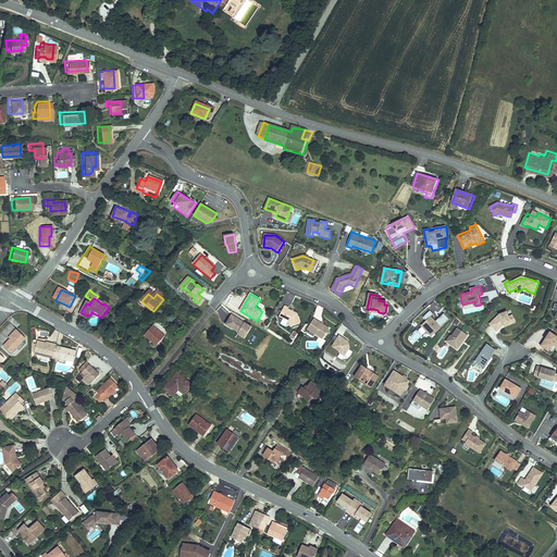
[(300,323),(297,313),(288,310),(289,308),(285,306),(280,317),(289,321),(291,326),(300,323)]
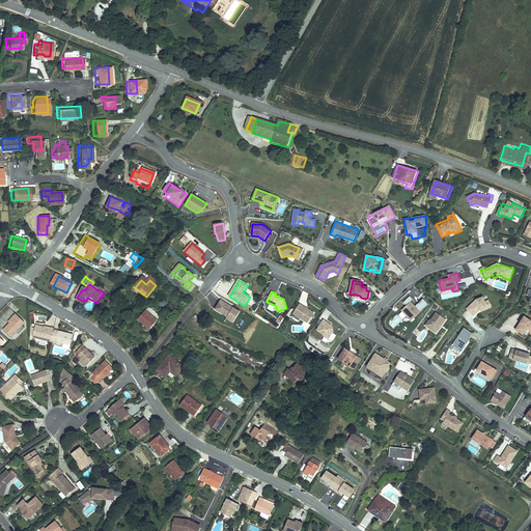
[(365,302),(370,298),(371,292),(368,292),(367,298),(365,299),(361,298),(360,296),(356,295),(355,297),(360,301),(365,302)]
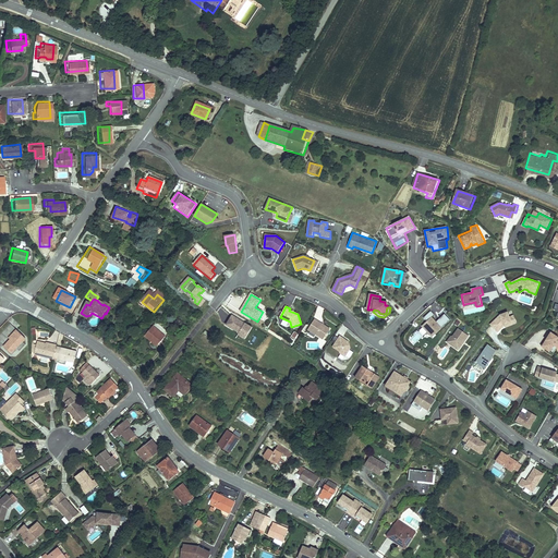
[(434,314),(431,310),(423,316),(427,319),(421,325),(432,336),(451,318),(445,312),(436,319),(432,315),(434,314)]
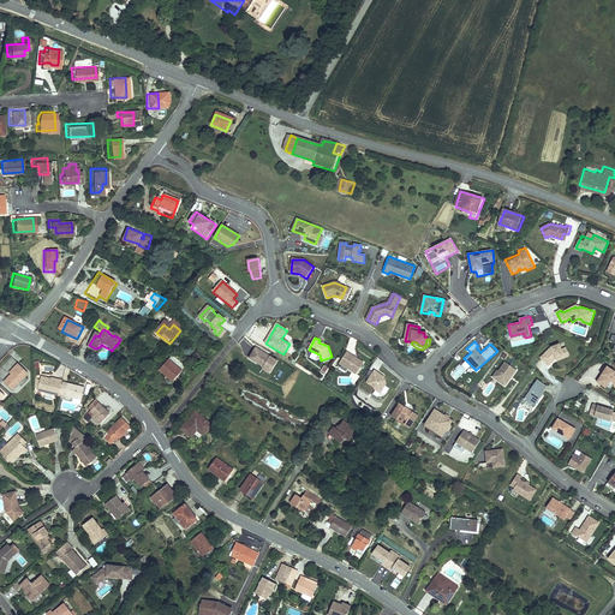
[(562,350),(561,344),(553,347),(542,357),(550,365),(556,359),(565,356),(562,350)]
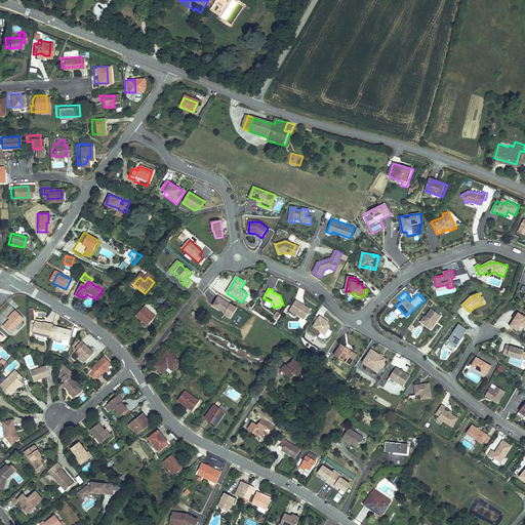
[(239,307),(218,294),(213,305),(226,312),(225,314),(232,318),(239,307)]
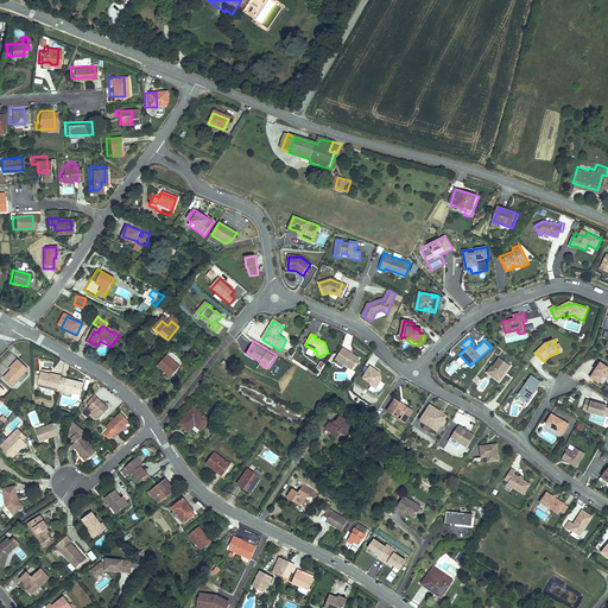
[(563,352),(559,344),(556,346),(558,352),(550,355),(551,358),(563,352)]
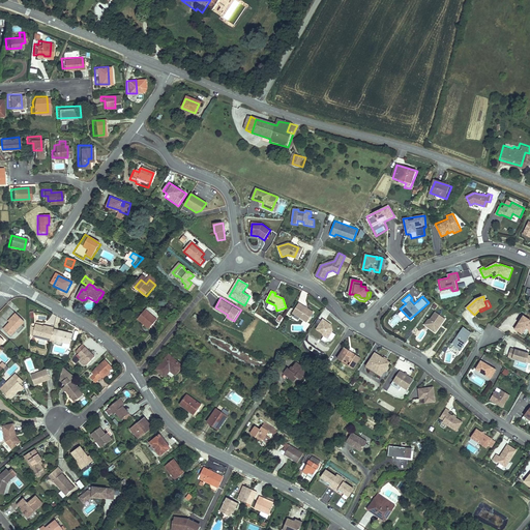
[(314,313),(299,303),(293,314),(307,322),(314,313)]
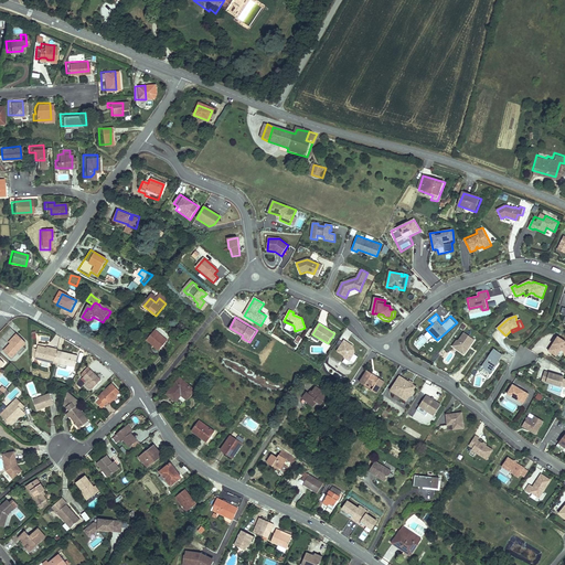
[(168,342),(153,332),(145,343),(158,353),(168,342)]
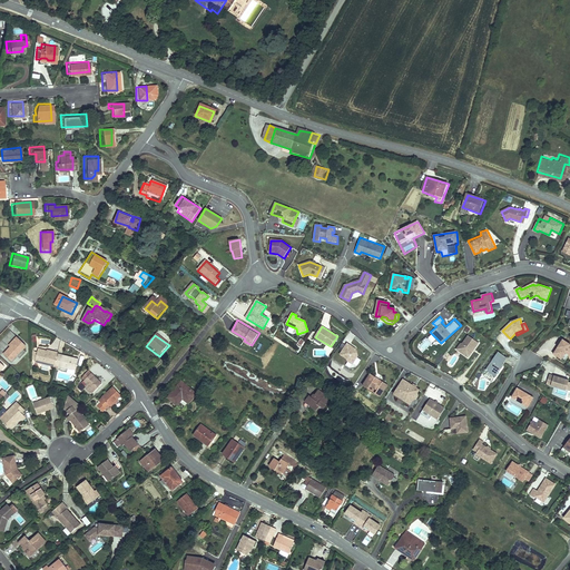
[(475,349),(480,343),(469,335),(463,343),(462,344),(458,350),(464,354),(473,353),(473,351),(474,349),(475,349)]
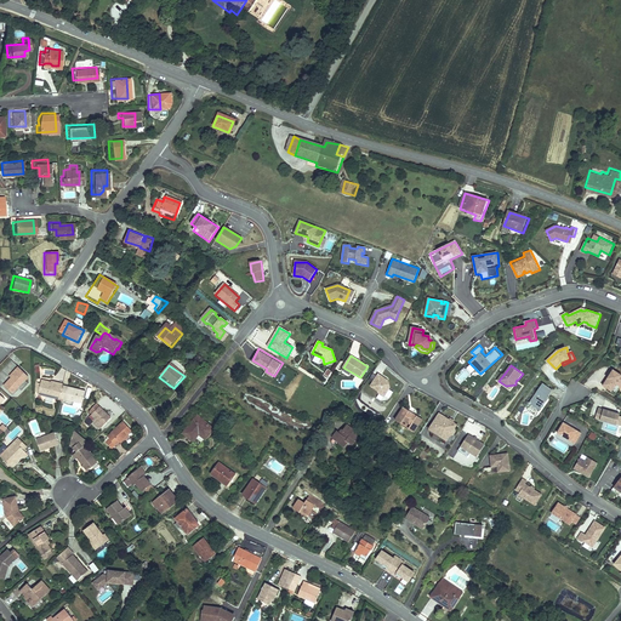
[(5,387),(11,393),(27,379),(18,370),(16,372),(18,375),(12,381),(5,387)]
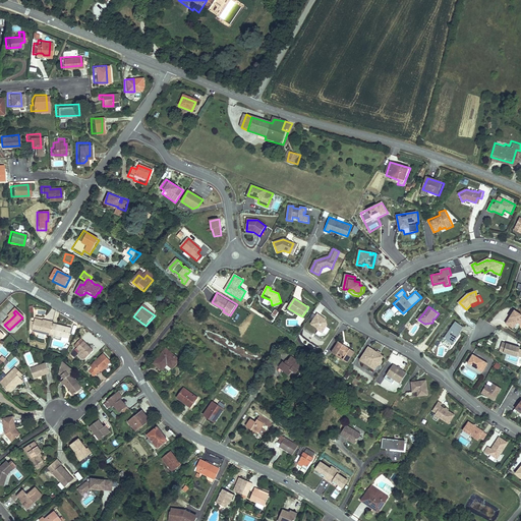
[(520,313),(516,310),(507,324),(514,328),(518,322),(519,321),(520,321),(520,313)]
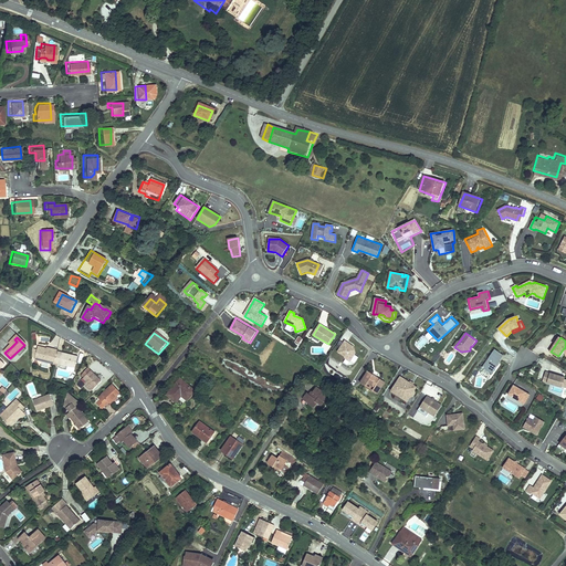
[(356,354),(355,347),(353,347),(350,346),(352,345),(345,342),(343,345),(344,346),(343,348),(341,348),(338,352),(346,357),(346,359),(350,362),(356,354)]
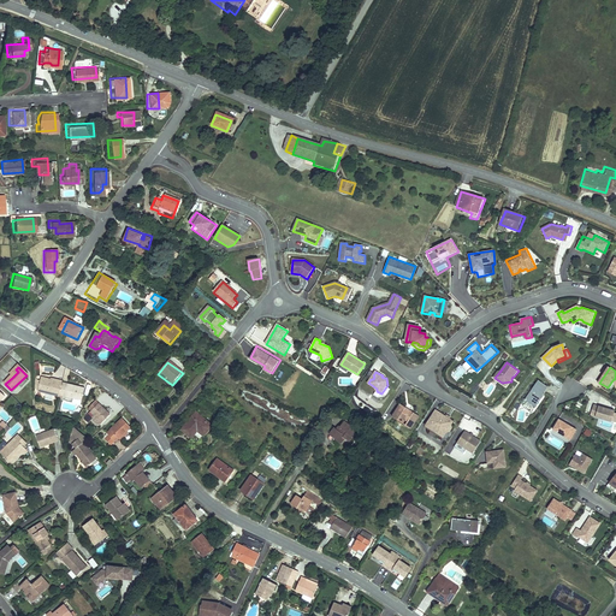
[(485,391),(483,395),(487,398),(498,381),(491,378),(483,390),(485,391)]
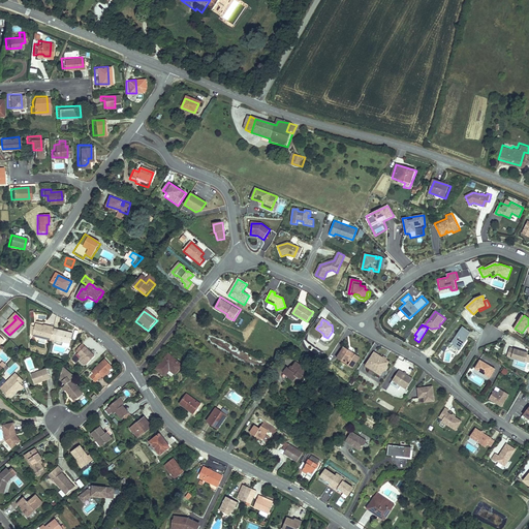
[(461,350),(467,341),(465,340),(467,338),(471,332),(463,327),(452,343),(461,350)]
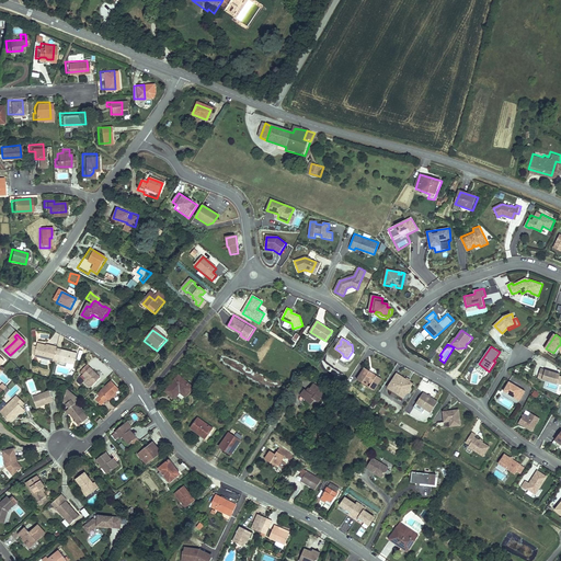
[(52,366),(55,354),(55,352),(36,348),(33,362),(52,366)]
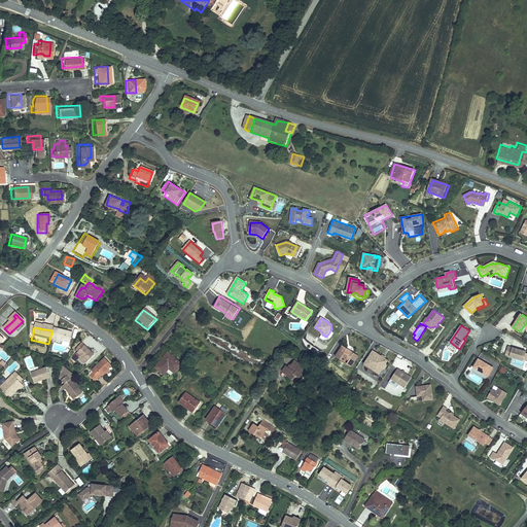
[(68,348),(70,338),(51,332),(48,344),(68,348)]
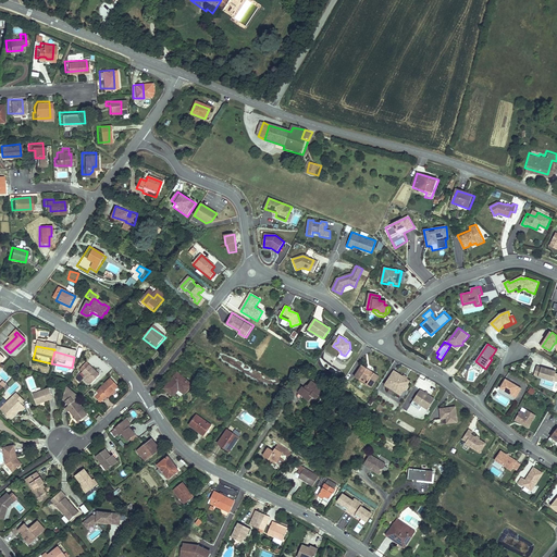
[(368,369),(362,366),(356,378),(360,381),(362,376),(370,381),(368,385),(372,388),(380,376),(374,373),(374,374),(368,370),(368,369)]
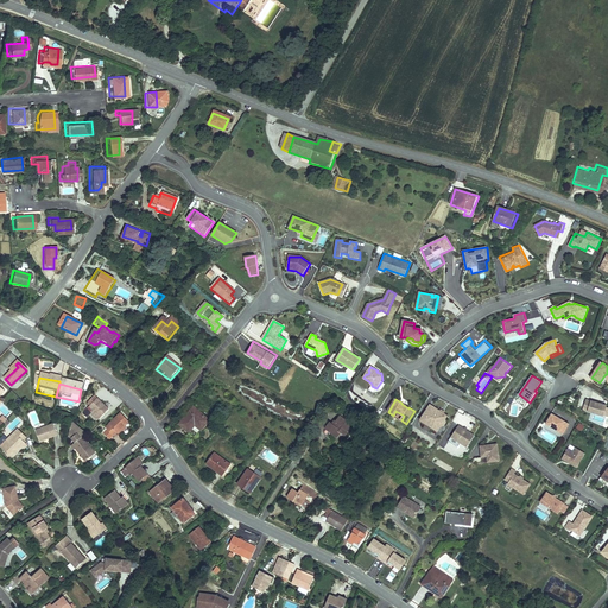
[(605,416),(607,405),(588,399),(584,410),(605,416)]
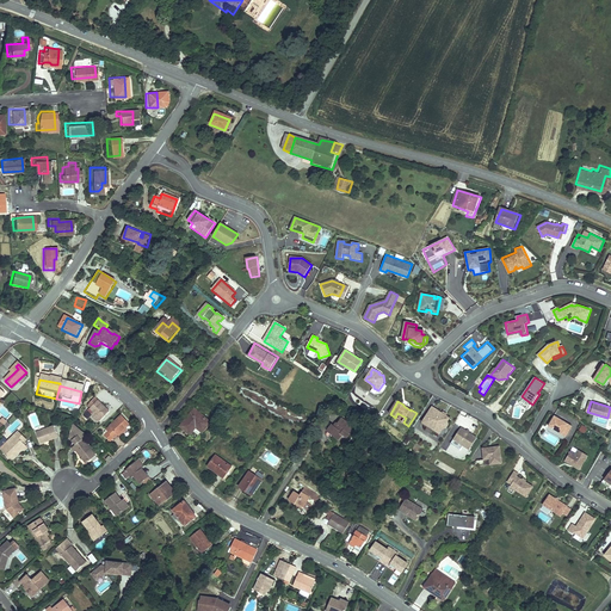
[(106,415),(96,403),(88,411),(93,417),(90,420),(94,427),(106,415)]
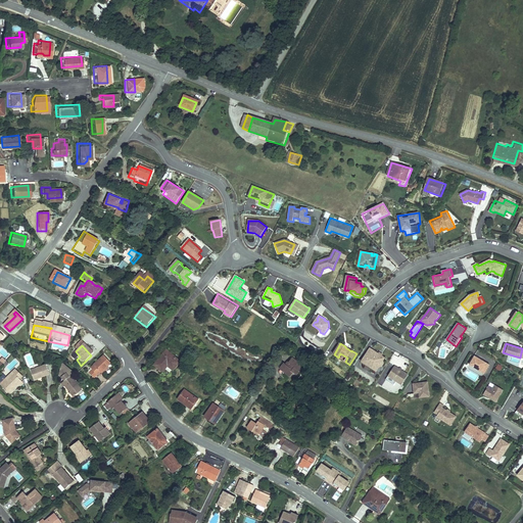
[(385,355),(369,345),(360,360),(377,371),(380,366),(382,366),(384,363),(383,360),(385,355)]
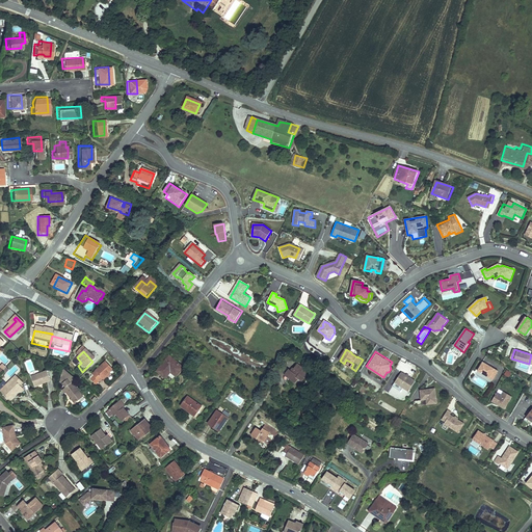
[(4,354),(0,357),(0,358),(6,366),(10,362),(4,354)]
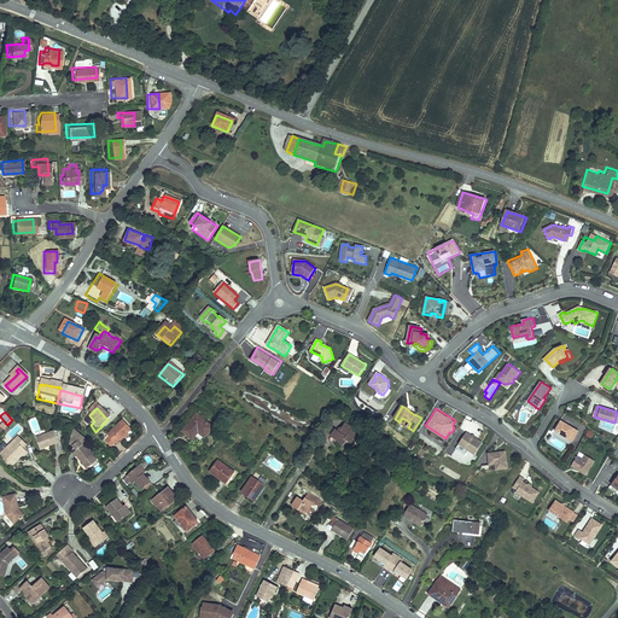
[(211,430),(192,417),(180,435),(186,439),(188,436),(199,444),(211,430)]
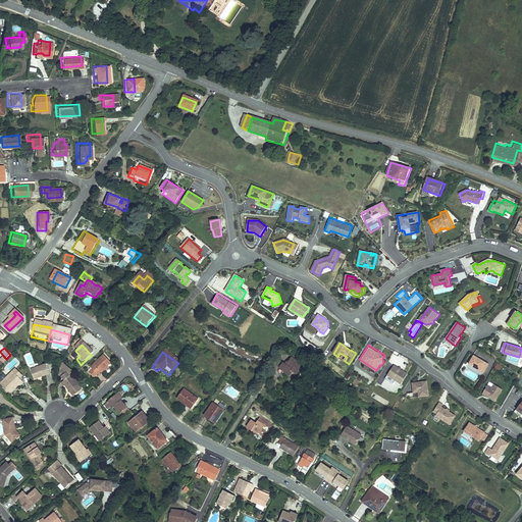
[(489,364),(475,355),(470,364),(481,371),(483,368),(486,369),(489,364)]
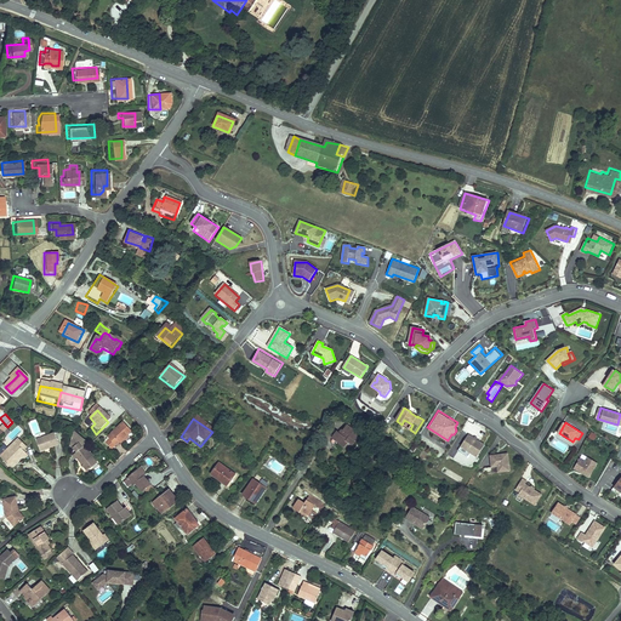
[(131,433),(121,423),(102,442),(110,451),(118,445),(120,446),(127,440),(126,438),(131,433)]
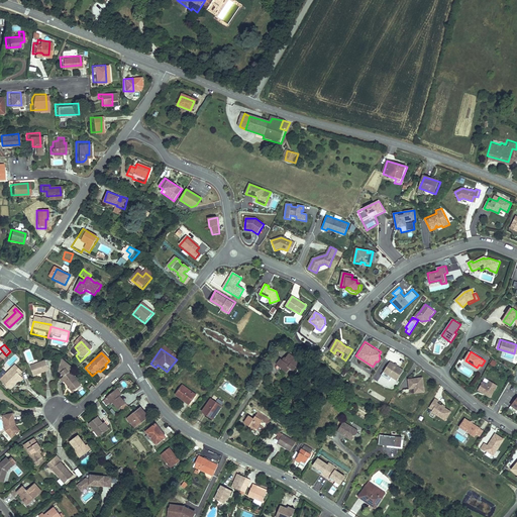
[(306,363),(291,353),(286,360),(281,357),(276,365),(289,373),(292,369),(295,371),(298,367),(302,369),(306,363)]
